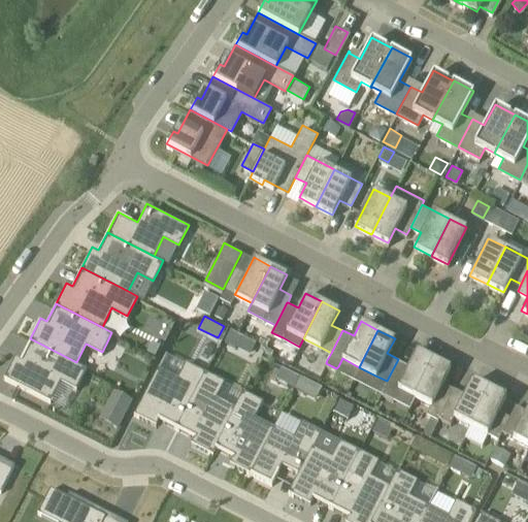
[(15,354),(4,376),(51,399),(51,398),(61,379),(73,386),(76,387),(81,377),(87,367),(76,362),(30,338),(21,357),(15,354)]
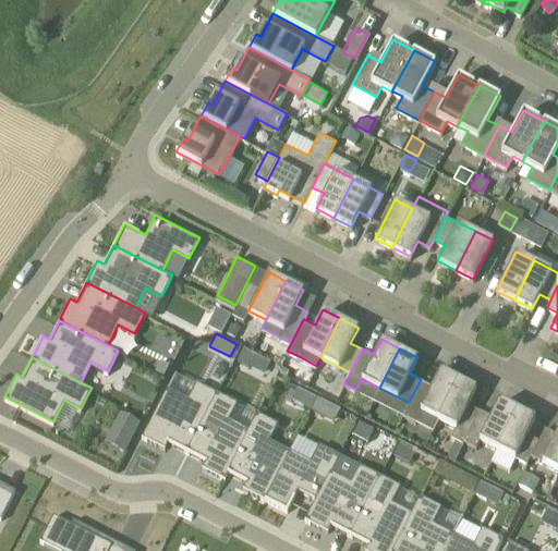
[(409,402),(402,414),(414,419),(421,408),(438,417),(458,378),(440,369),(433,384),(421,379),(409,402)]
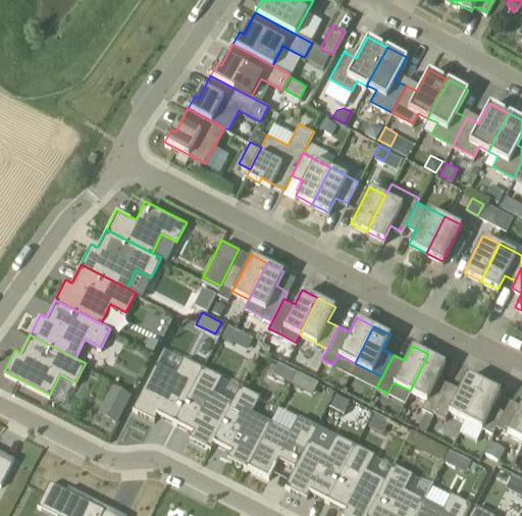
[(428,354),(410,391),(426,399),(421,408),(425,410),(432,413),(433,412),(449,382),(437,377),(446,363),(428,354)]
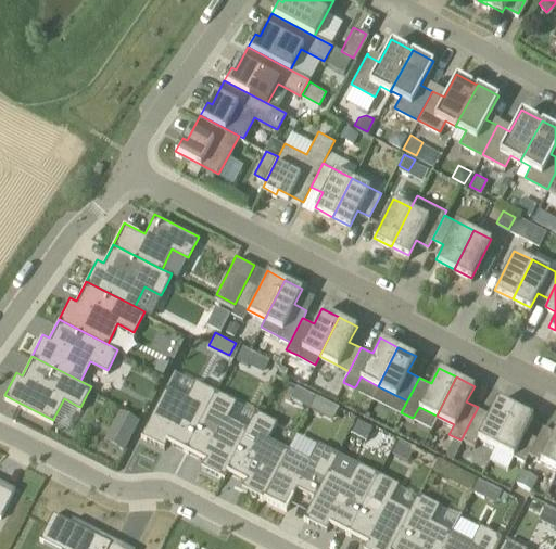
[(166,384),(141,433),(164,445),(167,438),(185,448),(215,388),(196,379),(187,395),(166,384)]
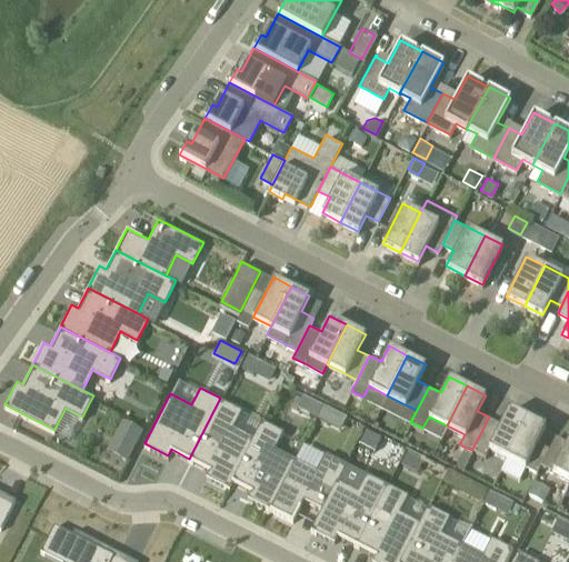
[(220,398),(189,459),(209,469),(206,474),(229,487),(232,480),(253,437),(233,425),(241,409),(220,398)]
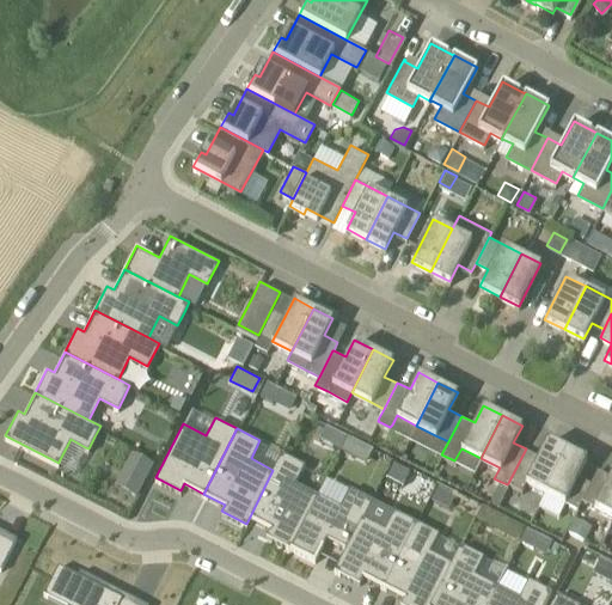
[(340,447),(340,448),(352,454),(359,440),(349,435),(347,434),(340,447)]
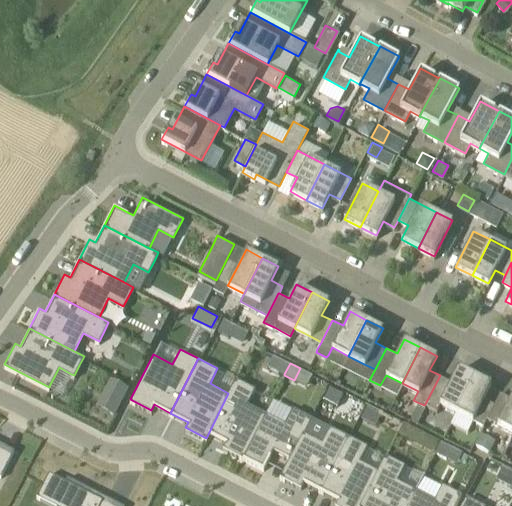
[(440,375),(425,404),(437,409),(440,402),(456,410),(474,375),(458,366),(451,380),(440,375)]
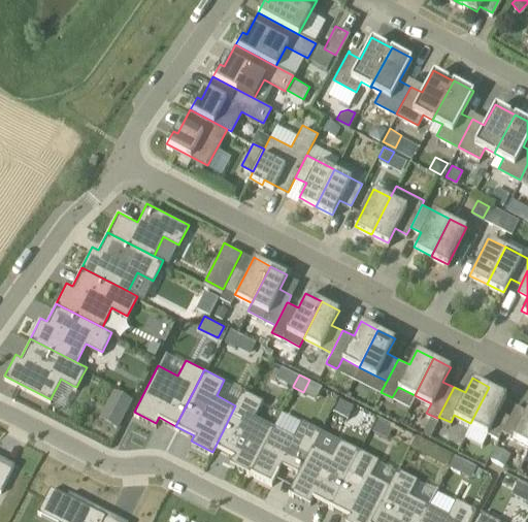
[(112,387),(108,396),(127,405),(132,396),(112,387)]
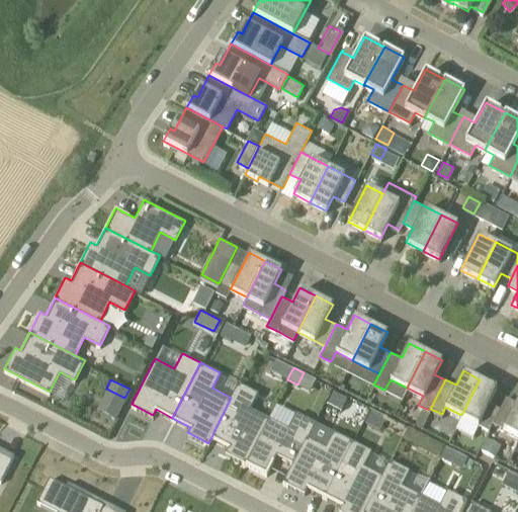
[(480,379),(461,415),(479,424),(489,429),(493,422),(500,408),(489,402),(497,388),(480,379)]
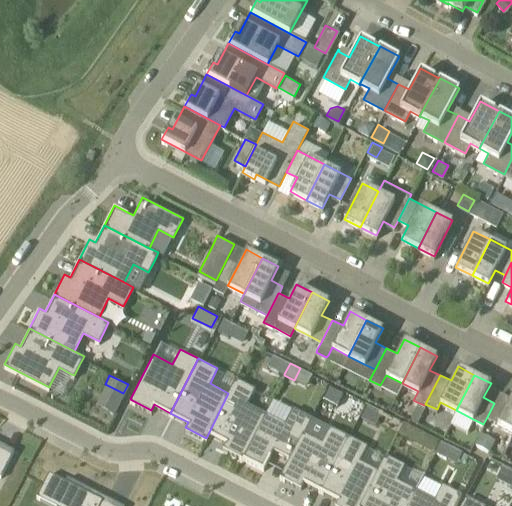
[(228,393),(209,432),(225,441),(223,446),(243,457),(266,412),(247,402),(255,387),(236,378),(228,393)]
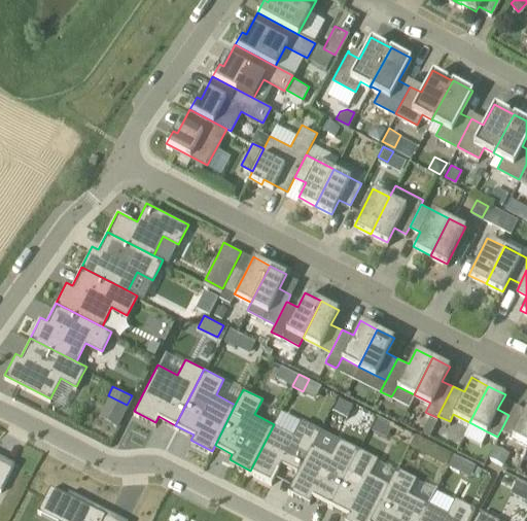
[(338,396),(332,408),(346,415),(351,404),(338,396)]
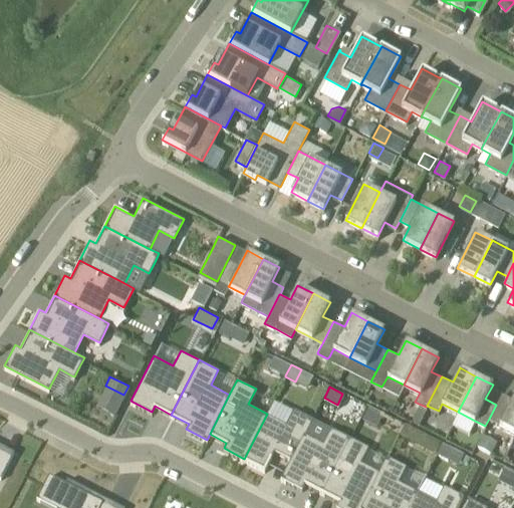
[(496,405),(489,419),(513,431),(513,395),(512,399),(502,394),(496,405)]
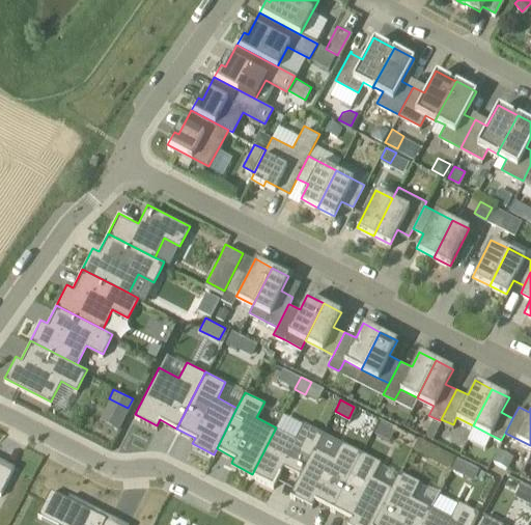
[(380,418),(373,431),(389,439),(395,426),(380,418)]
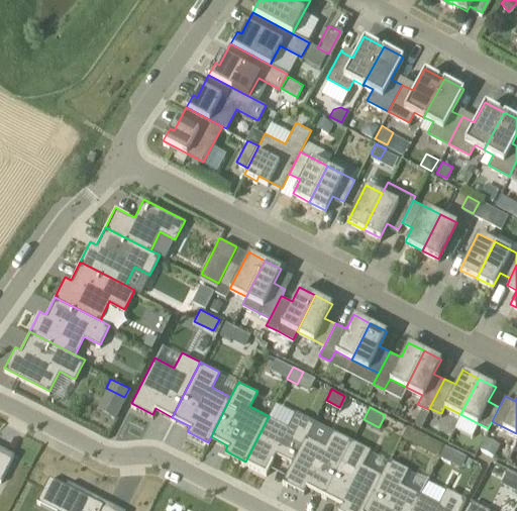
[(269,416),(245,462),(266,472),(276,452),(290,460),(292,461),(306,435),(314,420),(295,410),(287,425),(269,416)]
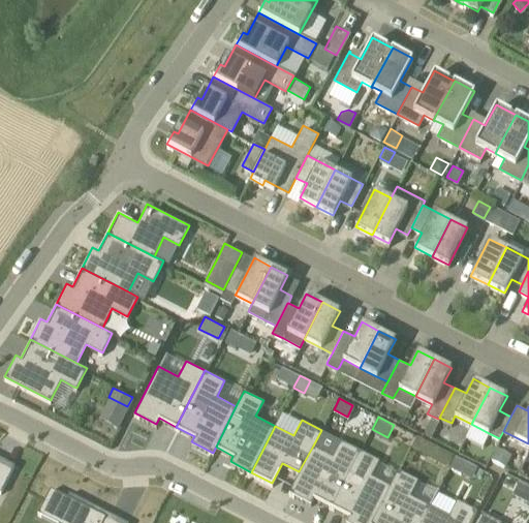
[(416,435),(411,447),(424,453),(430,442),(416,435)]
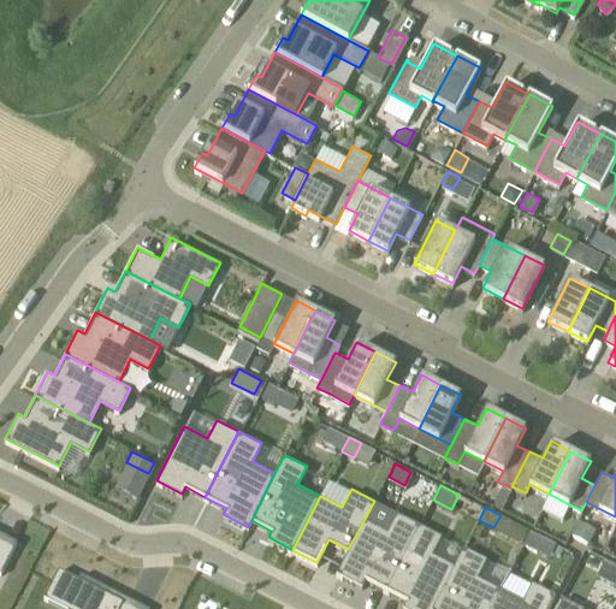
[(348,549),(336,572),(362,585),(366,578),(386,589),(419,524),(397,512),(388,530),(365,519),(348,549)]
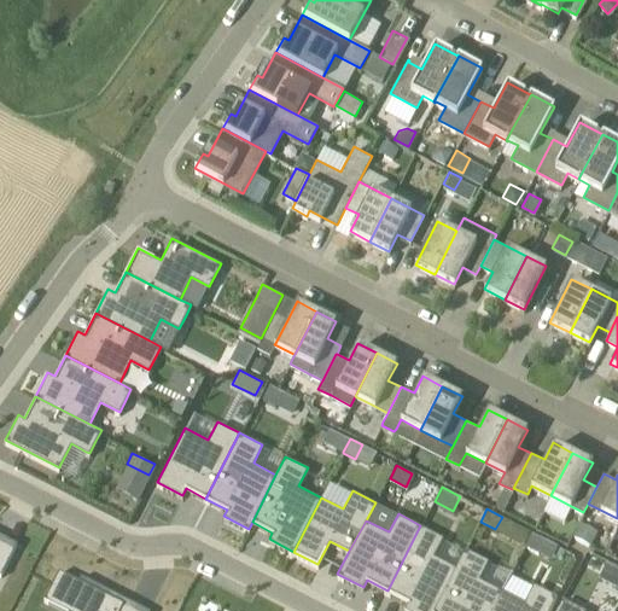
[(420,525),(388,591),(408,601),(404,609),(409,610),(435,610),(456,566),(433,554),(443,536),(420,525)]
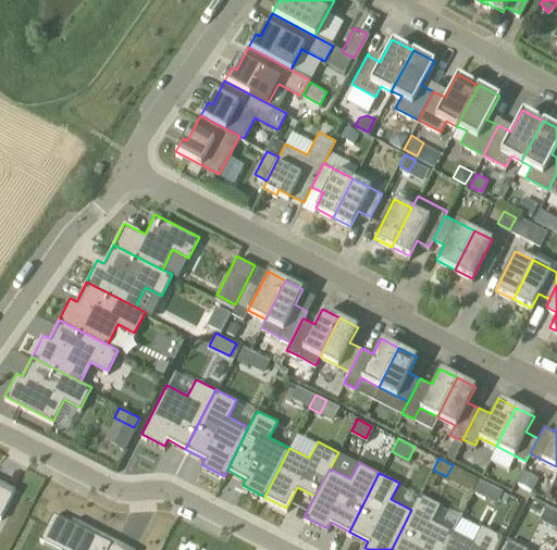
[(0,513),(1,514),(16,486),(14,486),(12,490),(0,484),(0,513)]
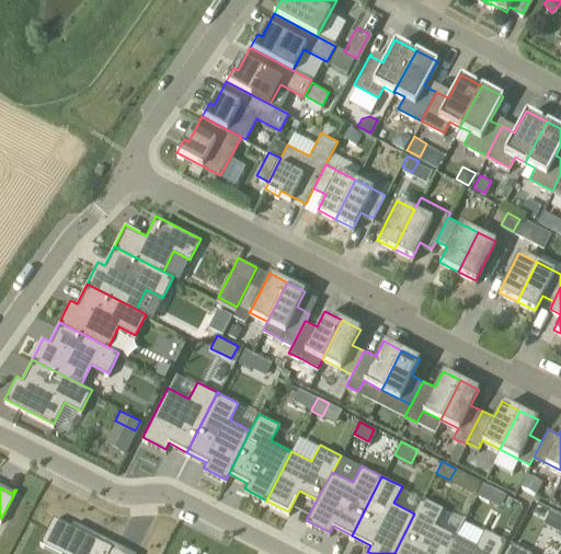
[(414,514),(395,553),(445,553),(456,534),(435,524),(444,508),(423,497),(414,514)]
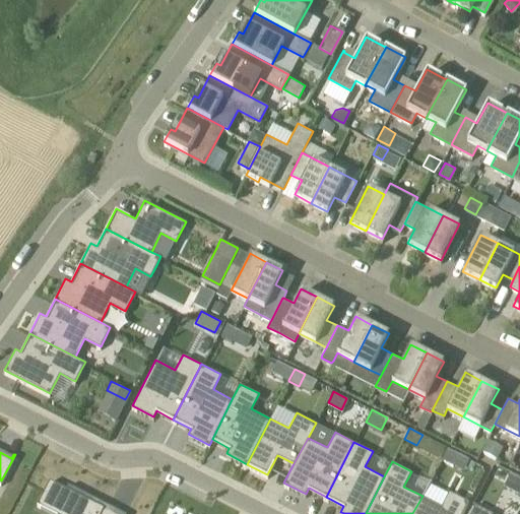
[(42,493),(38,502),(61,513),(125,513),(126,512),(125,511),(123,513),(120,513),(89,499),(91,495),(70,485),(69,488),(50,477),(42,493)]
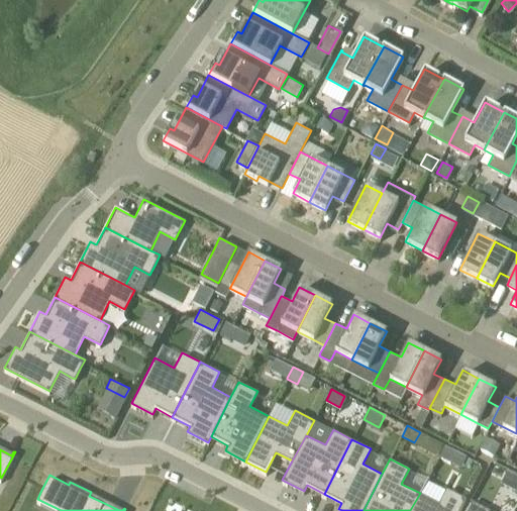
[(420,493),(410,510),(458,510),(466,497),(446,488),(438,503),(420,493)]
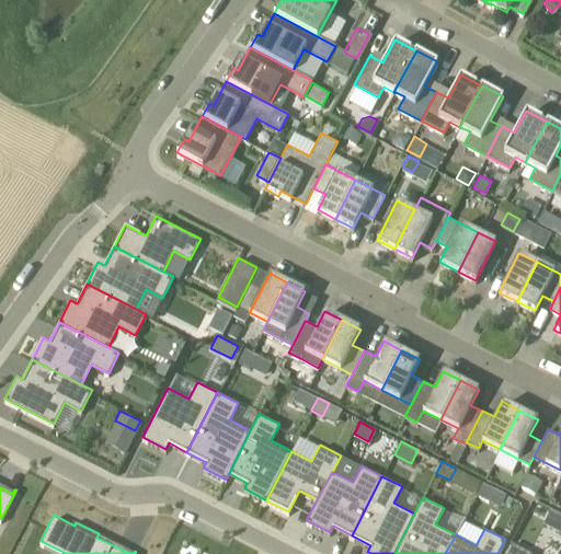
[(503,553),(530,553),(531,553),(511,542),(503,553)]
